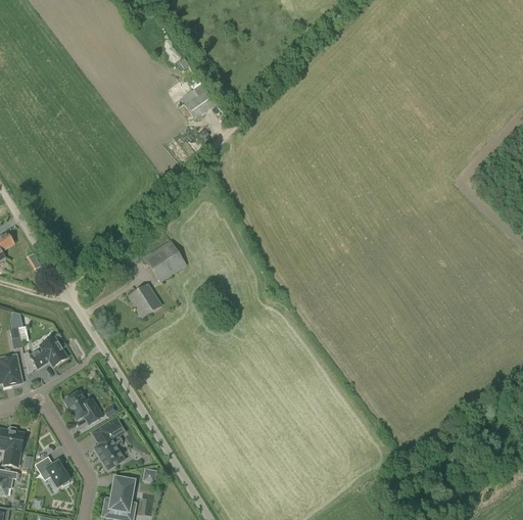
[(184,56),(179,60),(183,66),(189,62),(184,56)]
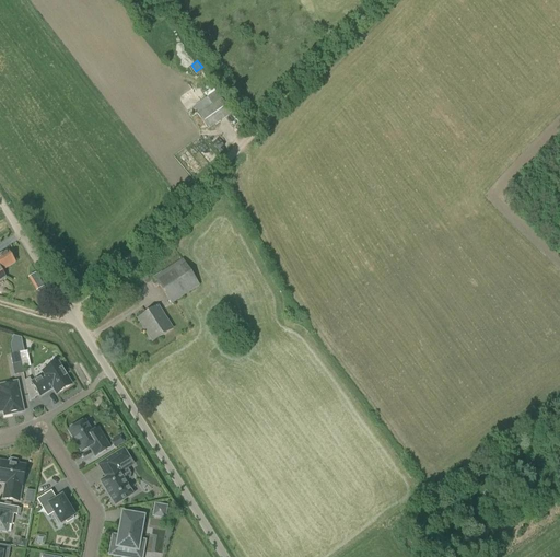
[(232,111),(217,89),(195,104),(210,126),(232,111)]
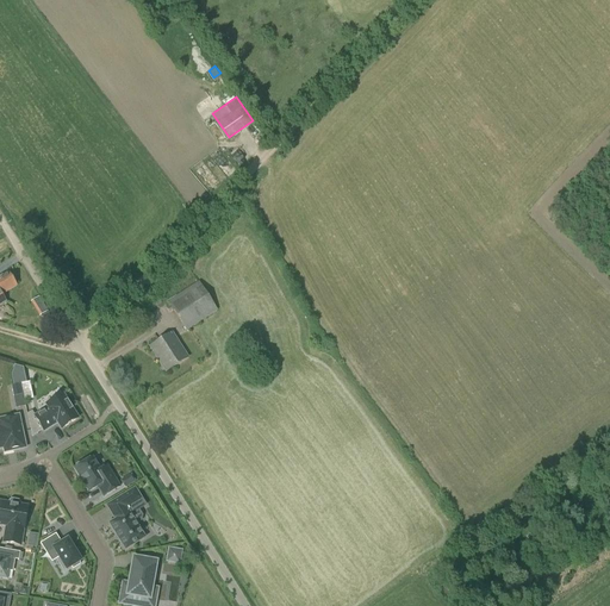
[(0,300),(6,298),(1,292),(17,282),(8,270),(0,275),(0,300)]
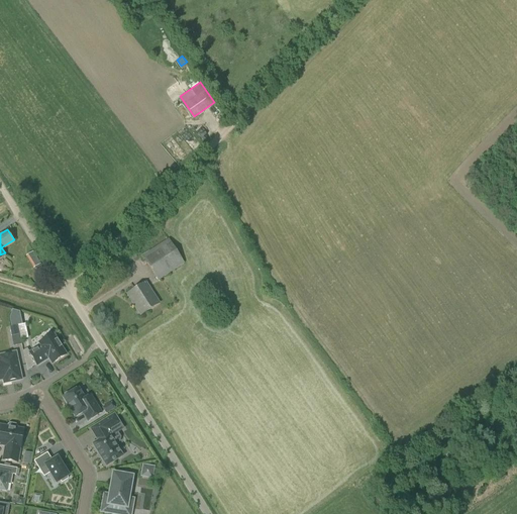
[(184,261),(169,236),(142,253),(158,278),(184,261)]
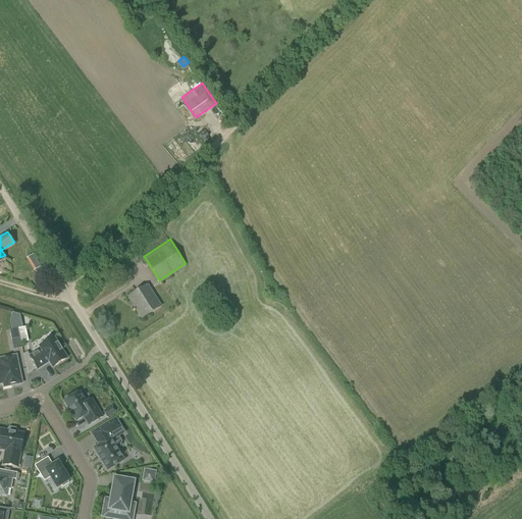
[(147,283),(128,295),(142,316),(160,304),(147,283)]
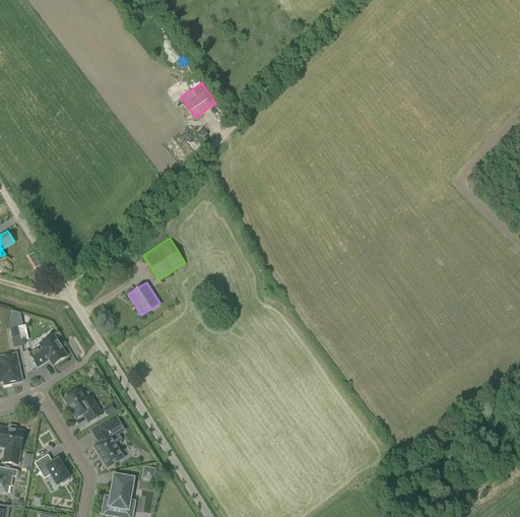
[(12,309),(9,317),(11,325),(21,323),(18,311),(12,309)]
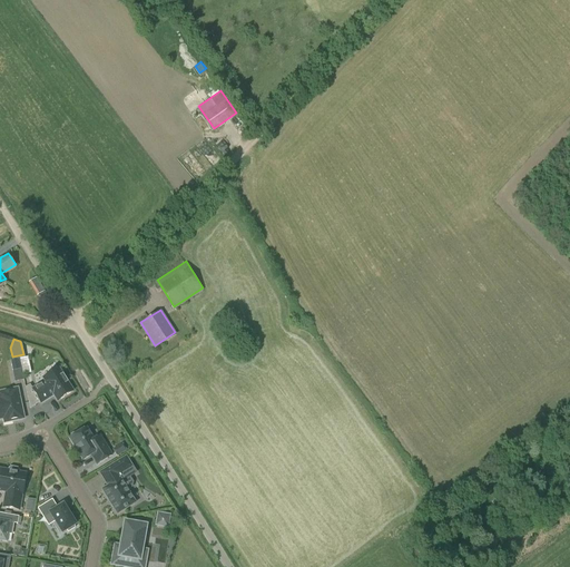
[(19,355),(10,358),(12,369),(21,367),(19,355)]
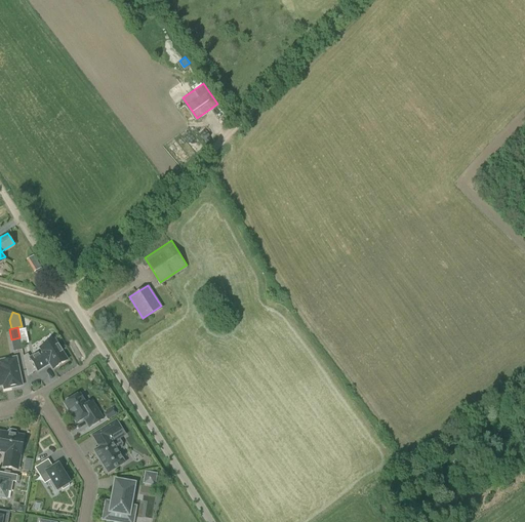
[(40,347),(41,349),(30,356),(38,369),(49,362),(52,367),(68,358),(54,337),(40,347)]
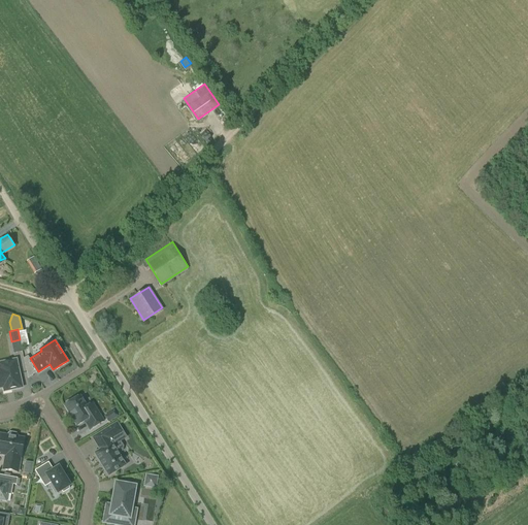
[(0,386),(1,386),(2,390),(20,386),(14,358),(0,360),(0,386)]
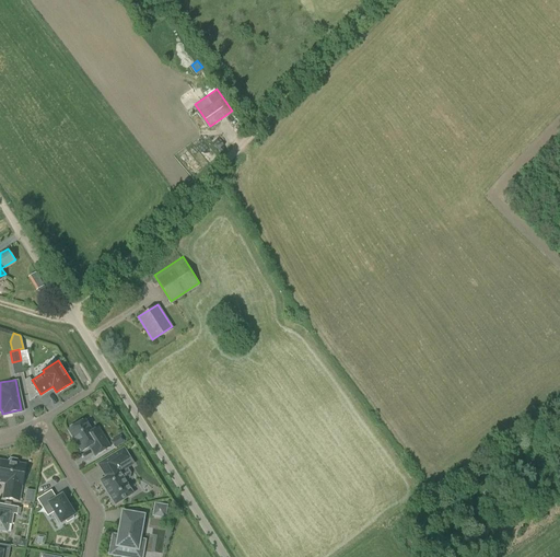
[(90,444),(95,454),(109,445),(98,427),(92,430),(84,418),(78,422),(76,420),(69,425),(70,427),(69,428),(82,450),(90,444)]
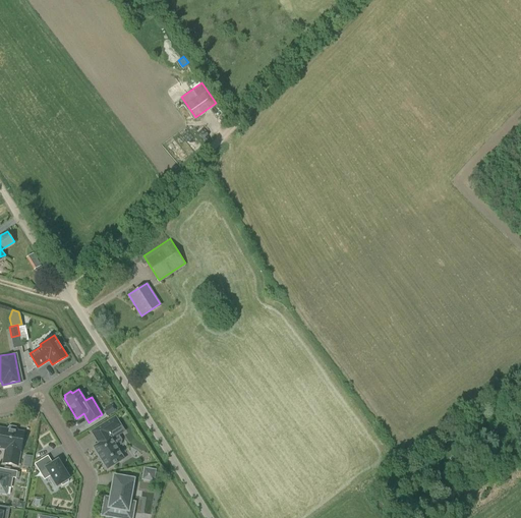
[(116,410),(112,403),(103,408),(107,415),(116,410)]
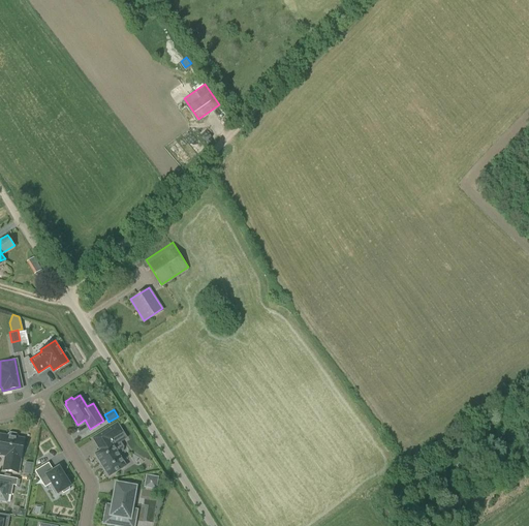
[(120,441),(126,437),(117,422),(98,433),(104,441),(105,440),(107,444),(95,453),(109,474),(125,464),(118,452),(122,450),(123,445),(120,441)]
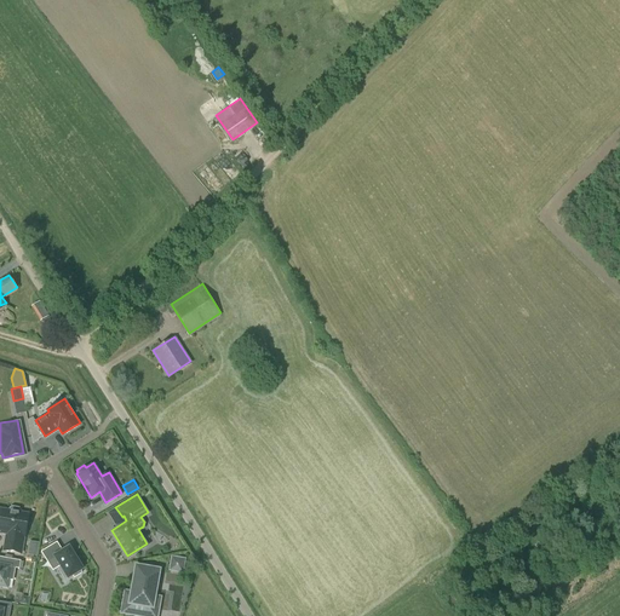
[(12,505),(10,506),(9,508),(0,507),(0,530),(6,531),(4,548),(21,552),(23,535),(24,535),(28,512),(19,511),(21,508),(18,506),(12,505)]
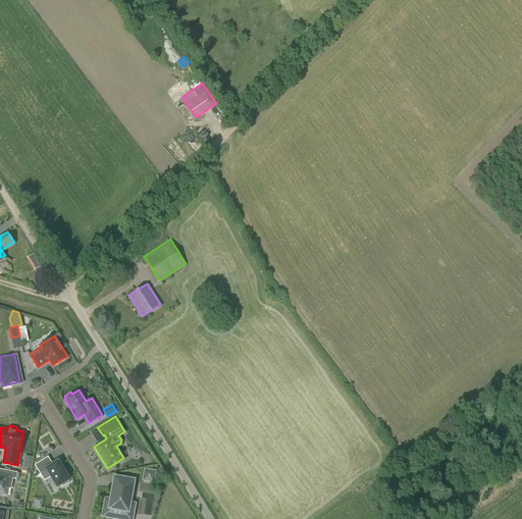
[(50,475),(57,485),(61,483),(62,485),(69,480),(67,479),(69,478),(58,460),(52,463),(48,455),(35,463),(45,479),(50,475)]
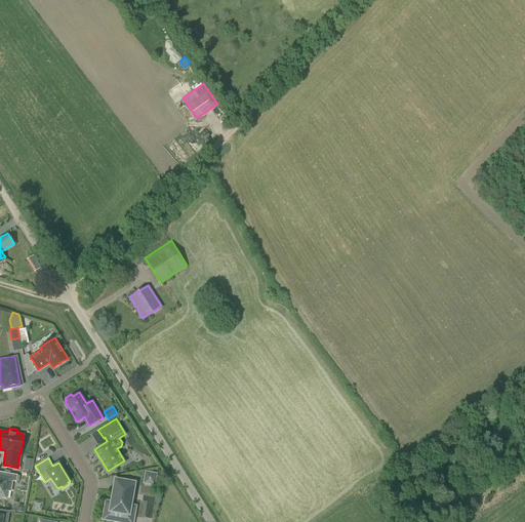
[(155,484),(157,471),(145,469),(142,482),(155,484)]
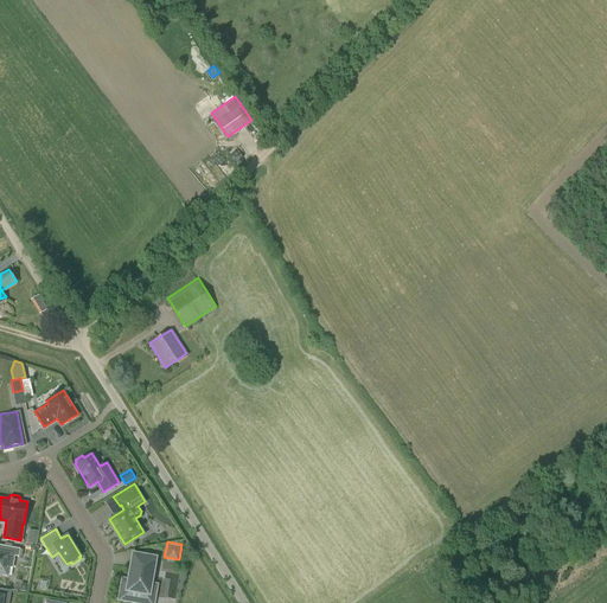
[(0,571),(6,573),(8,565),(13,566),(14,555),(19,555),(20,547),(5,544),(4,551),(0,550),(0,571)]
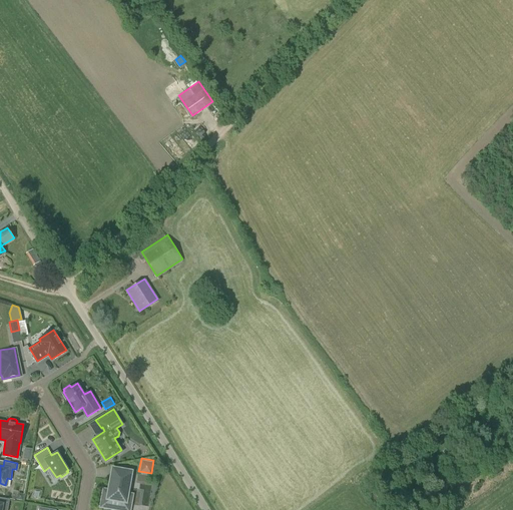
[(112,468),(109,489),(103,489),(101,505),(129,509),(131,493),(127,493),(131,471),(112,468)]
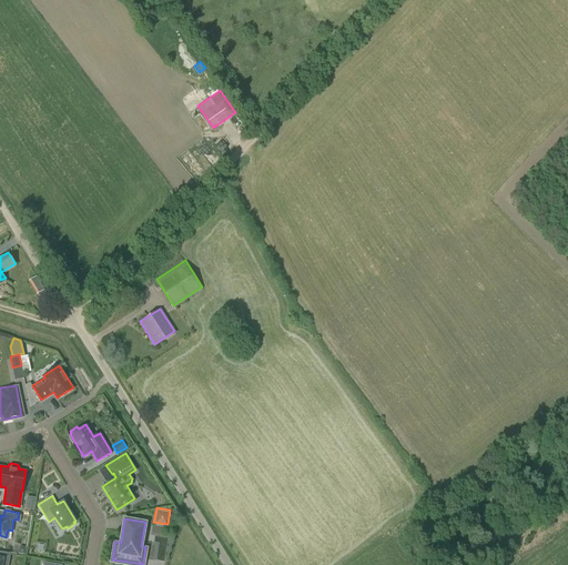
[(0,564),(1,564),(8,564),(10,552),(0,550),(0,564)]
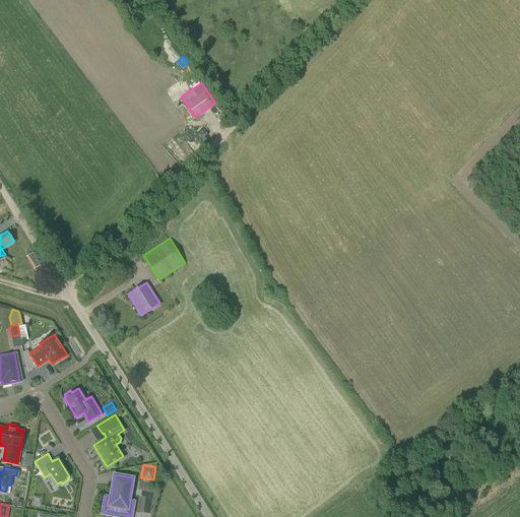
All buildings are outlined.
